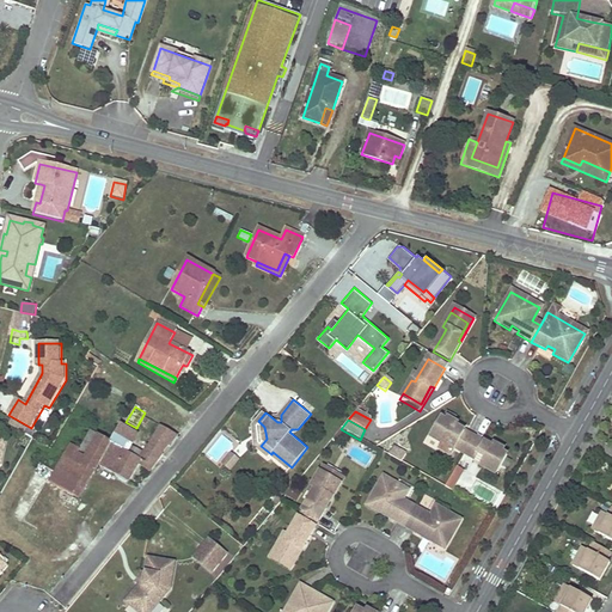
[(439,420),(428,438),(445,447),(448,439),(457,444),(453,448),(463,454),(472,438),(456,428),(457,426),(445,420),(444,422),(439,420)]
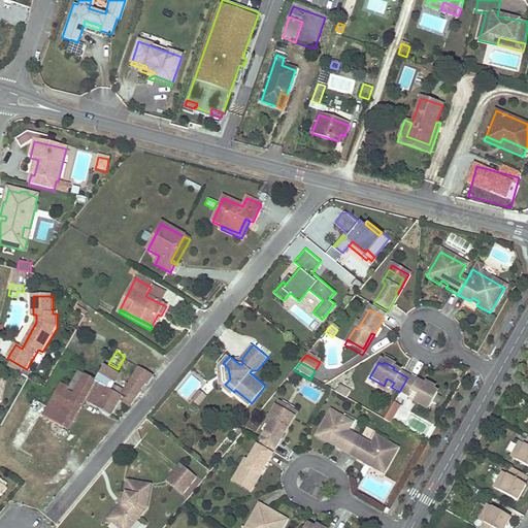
[(222,383),(225,385),(230,378),(228,368),(223,363),(221,366),(222,383)]
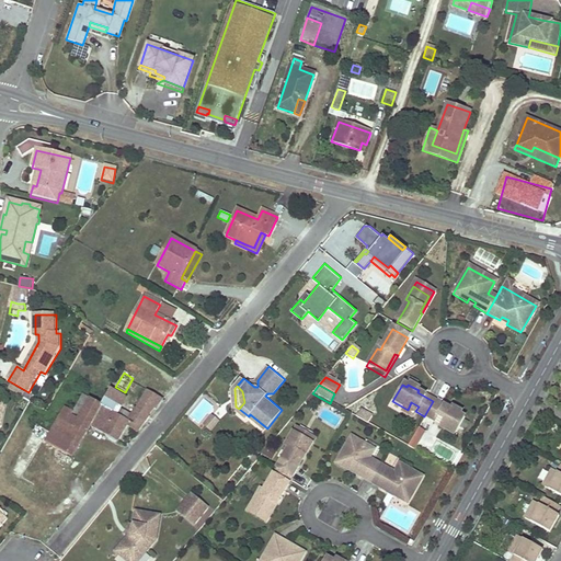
[(124,412),(123,414),(122,416),(117,414),(121,410),(117,409),(124,397),(110,390),(101,405),(82,396),(72,412),(65,408),(58,419),(86,434),(89,426),(118,443),(128,424),(137,431),(142,424),(137,421),(138,420),(133,416),(124,412)]
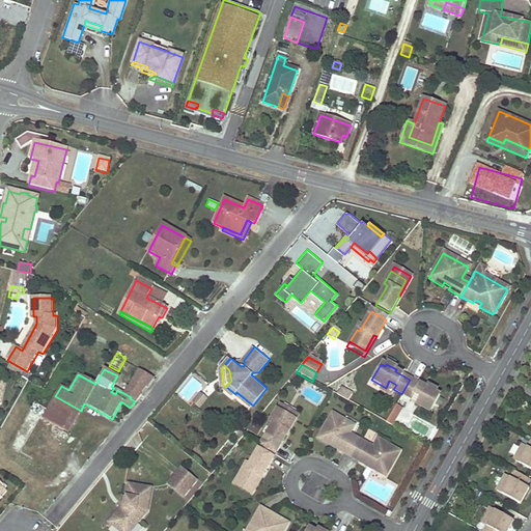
[(145,387),(146,387),(146,388),(154,379),(139,370),(130,388),(140,394),(145,387)]
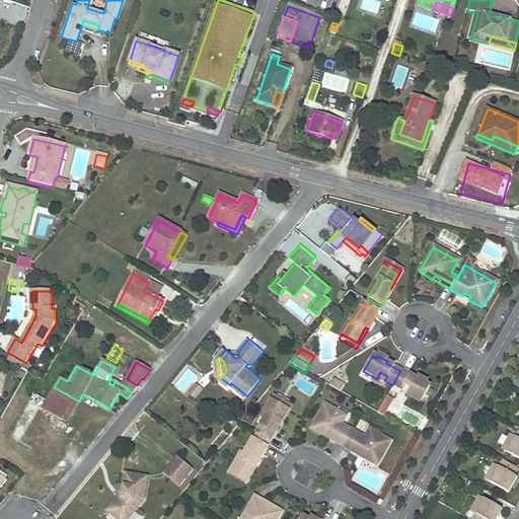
[(406,395),(420,403),(429,387),(425,385),(426,383),(417,377),(416,380),(400,371),(392,385),(401,390),(403,385),(410,389),(406,395)]
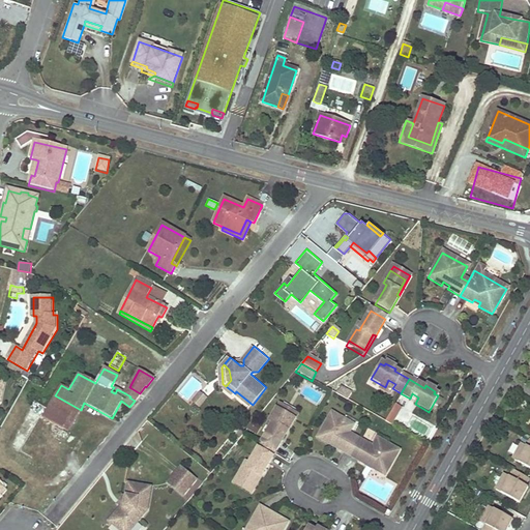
[(129,398),(135,401),(140,393),(129,387),(125,393),(130,396),(129,398)]
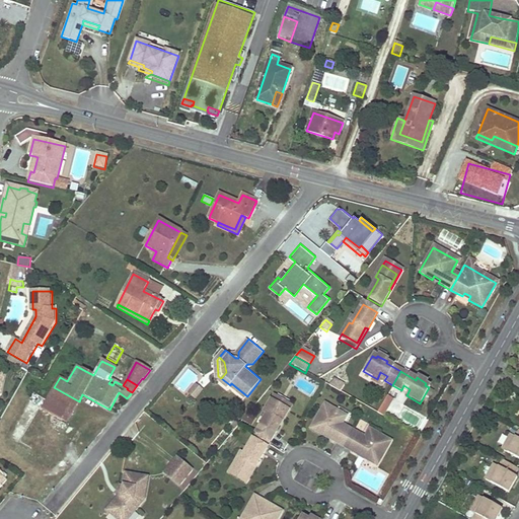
[(331,380),(327,386),(339,392),(343,386),(331,380)]
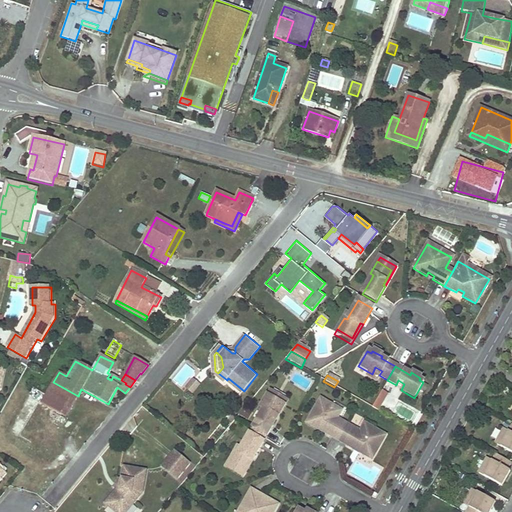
[(191,377),(183,387),(192,394),(200,385),(191,377)]
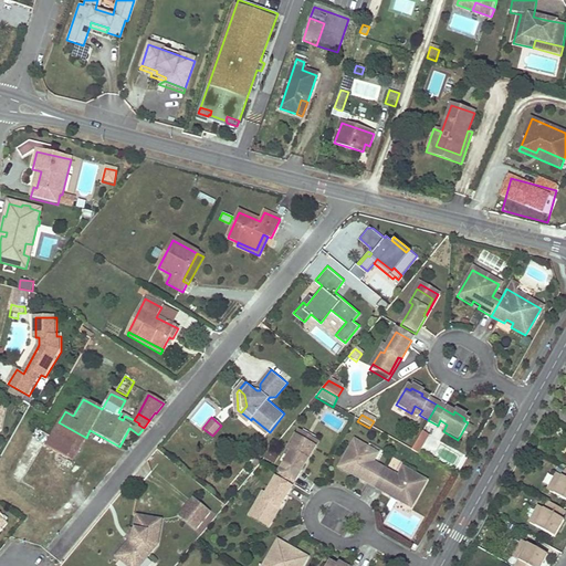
[(326,423),(339,429),(342,422),(329,417),(326,423)]
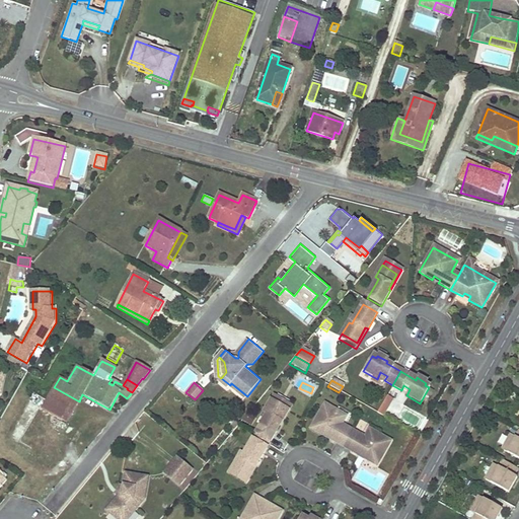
[(67,423),(79,401),(54,387),(47,400),(42,409),(67,423)]
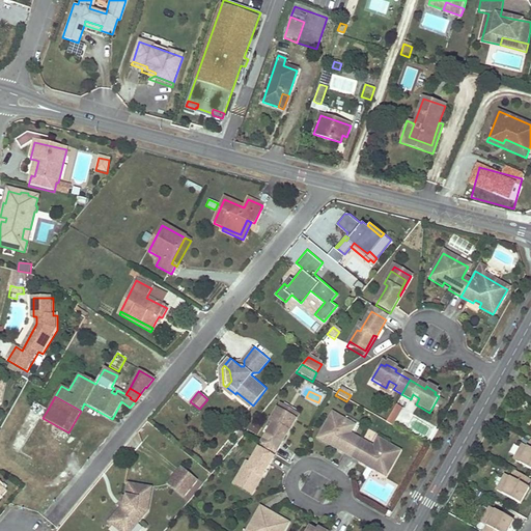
[(48,410),(40,406),(34,401),(29,411),(43,418),(48,410)]
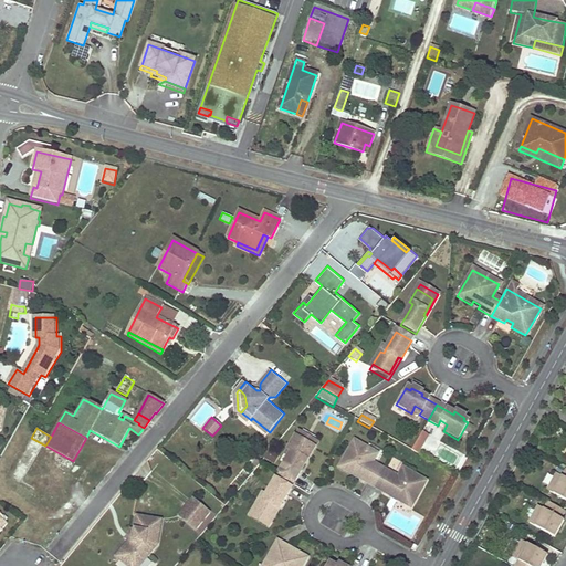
[(420,453),(429,435),(421,430),(411,450),(420,453)]
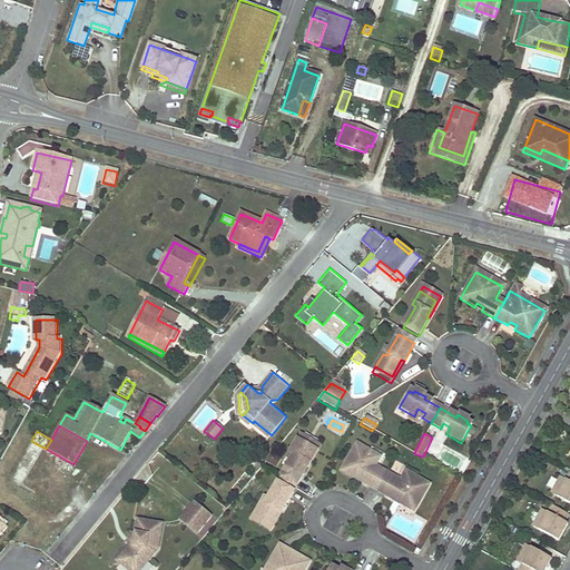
[(293,457),(291,460),(278,480),(294,489),(306,469),(303,467),(316,445),(317,442),(304,434),(303,438),(300,442),(297,441),(290,454),(293,457)]
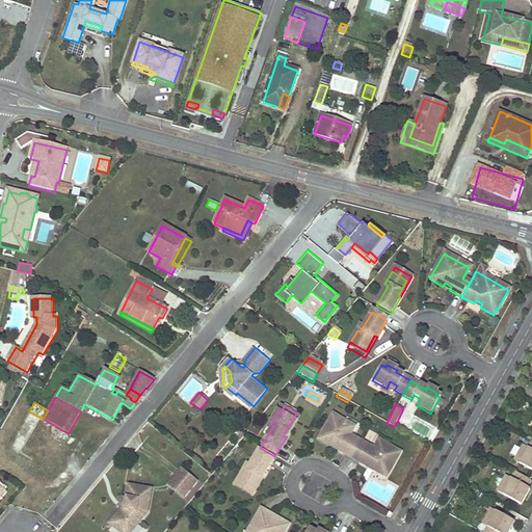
[(54,473),(75,439),(28,413),(9,446),(54,473)]
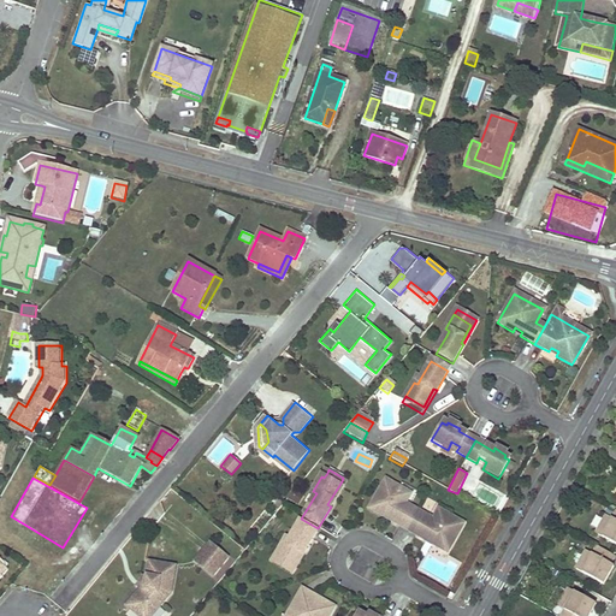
[(342,481),(327,504),(331,507),(344,483),(342,481)]
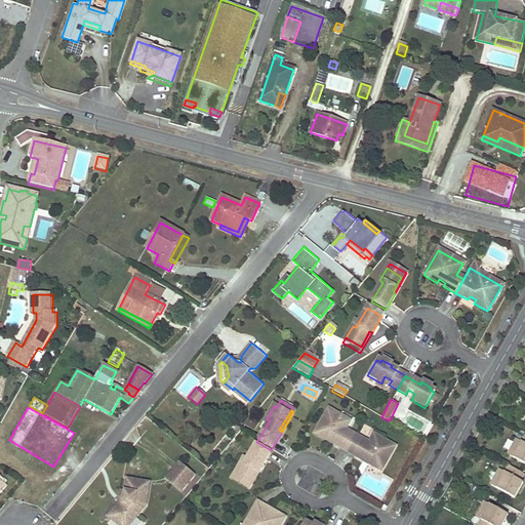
[(335,446),(348,453),(356,437),(344,430),(349,421),(327,410),(314,434),(331,444),(334,439),(338,441),(335,446)]
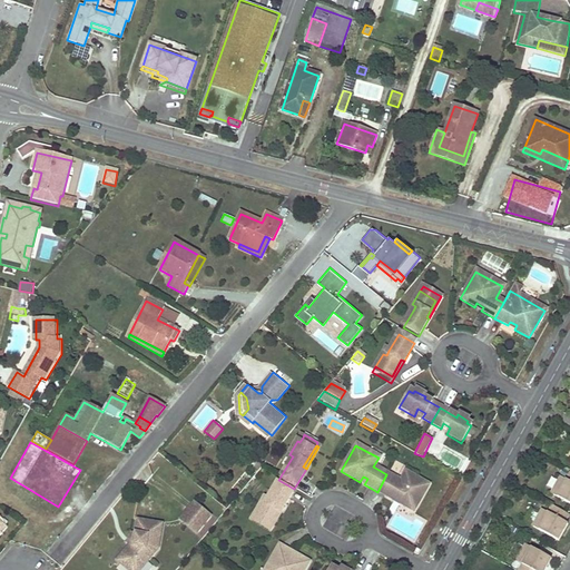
[(444,450),(440,460),(446,462),(451,453),(444,450)]
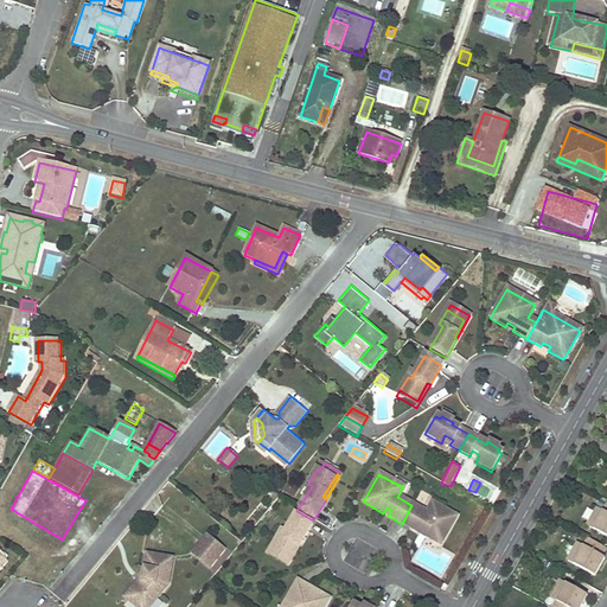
[(411,505),(402,524),(415,531),(419,525),(423,528),(420,534),(440,545),(455,517),(432,504),(426,513),(411,505)]
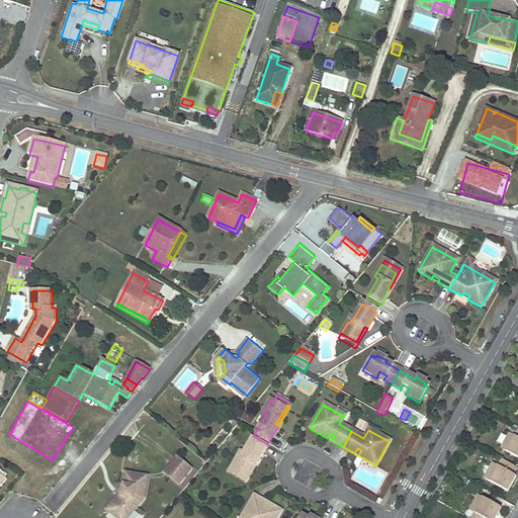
[(503,448),(517,456),(517,434),(517,436),(512,433),(503,448)]
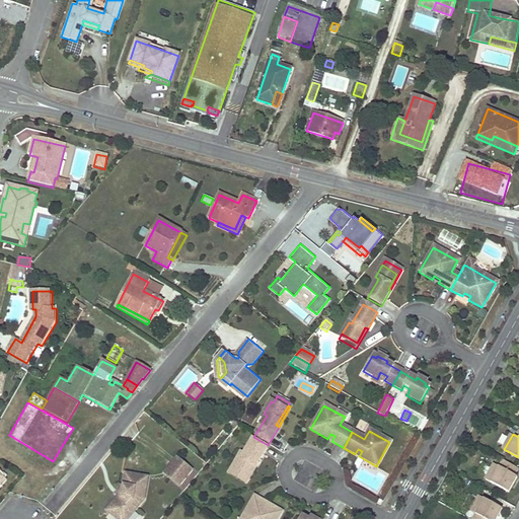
[(253,437),(243,455),(240,459),(237,457),(230,469),(245,478),(254,463),(256,464),(268,445),(253,437)]
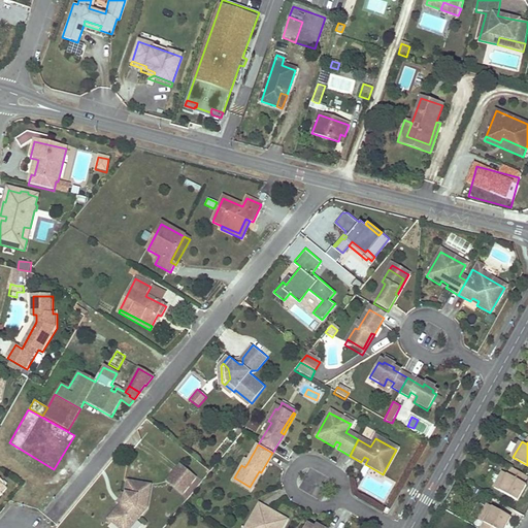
[(169,480),(184,492),(197,476),(183,464),(169,480)]
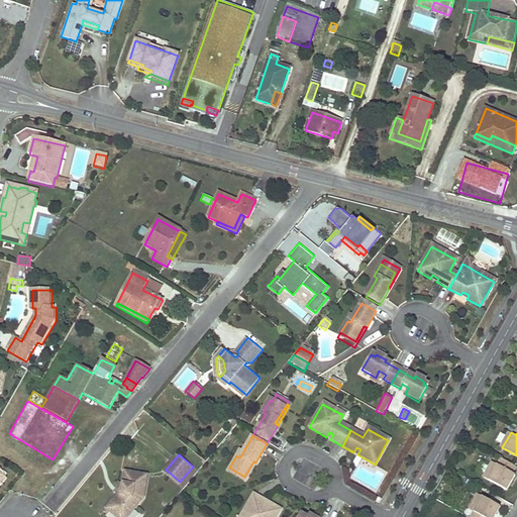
[(488,479),(511,492),(516,480),(516,474),(516,475),(516,473),(516,466),(506,459),(502,466),(496,462),(488,479)]
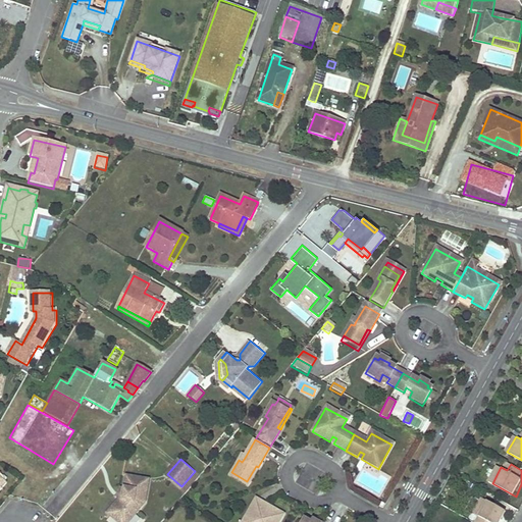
[(247,481),(231,472),(229,477),(247,486),(258,467),(256,466),(247,481)]
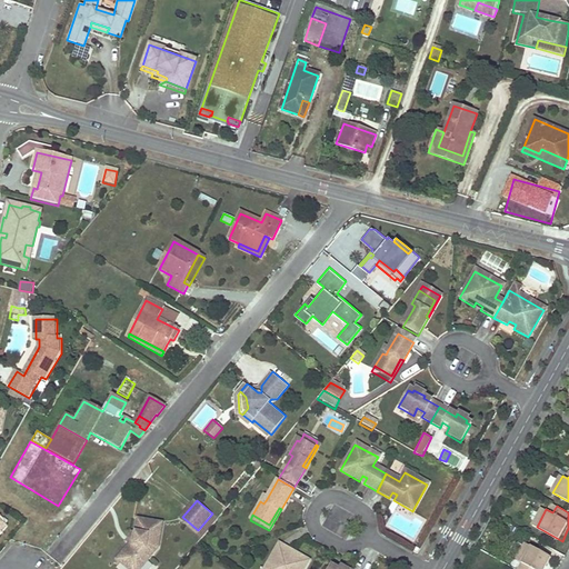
[(132,542),(119,559),(132,568),(142,568),(160,546),(163,521),(140,517),(138,530),(136,542),(132,542)]
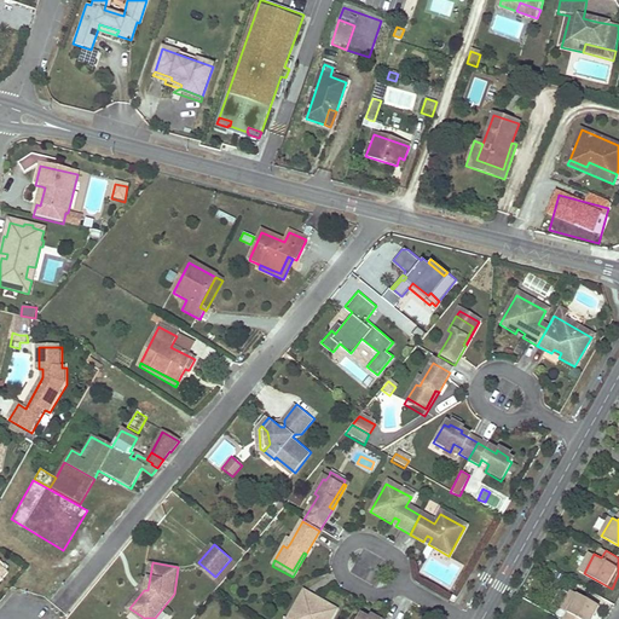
[(594,618),(602,607),(573,591),(563,609),(570,613),(566,618),(594,618)]
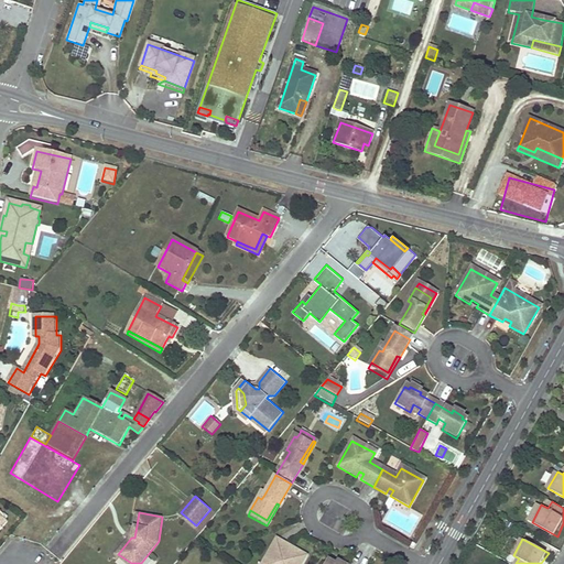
[(283,550),(285,545),(275,540),(261,563),(299,563),(304,556),(296,552),(294,556),(283,550)]
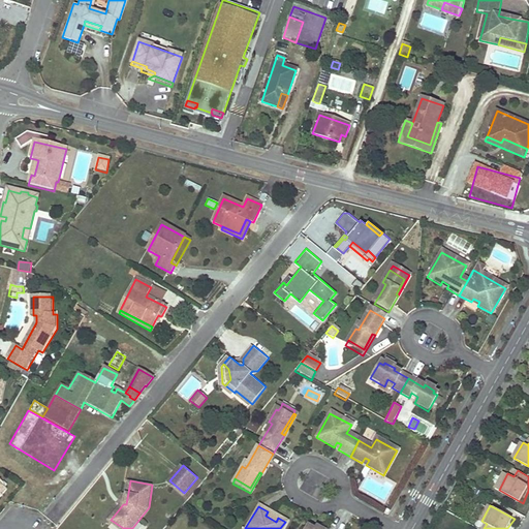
[(266,516),(276,522),(278,518),(268,511),(266,516)]
